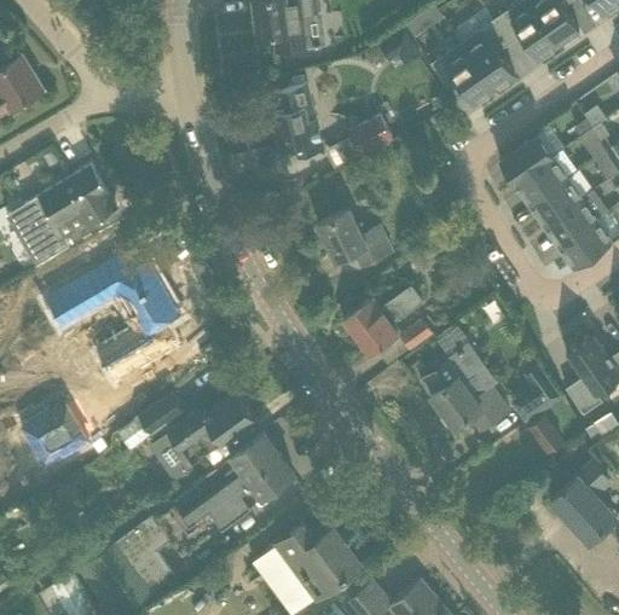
[(252,0),(258,39),(275,36),(276,52),(305,48),(300,15),(316,13),(314,0),(252,0)]
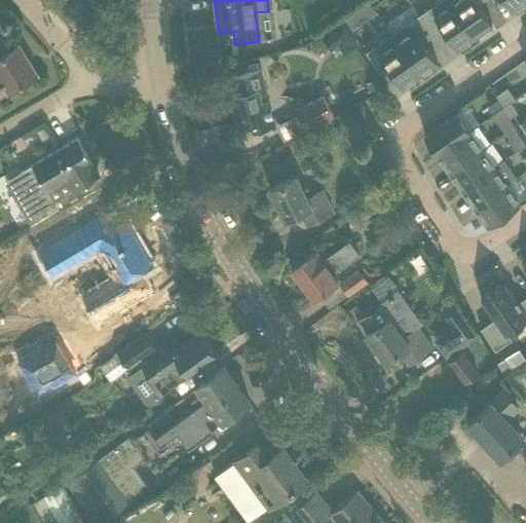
[(457,0),(451,5),(474,39),(492,27),(478,6),(486,0),(457,0)]
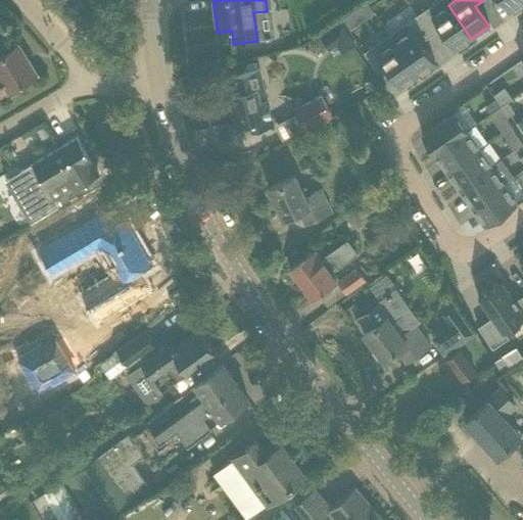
[(522,0),(497,0),(507,13),(522,2),(522,0)]
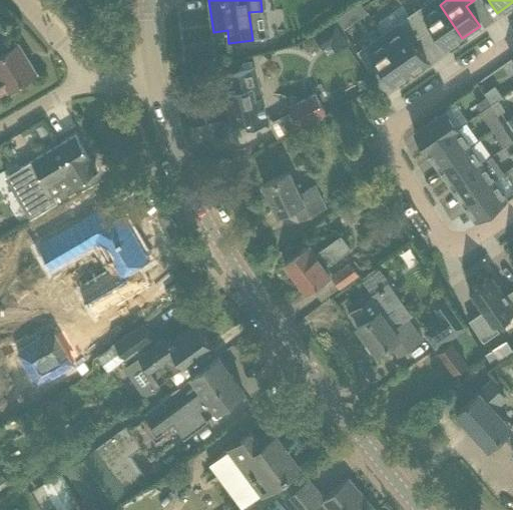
[(420,9),(409,16),(423,36),(432,30),(445,49),(462,38),(440,5),(424,15),(420,9)]
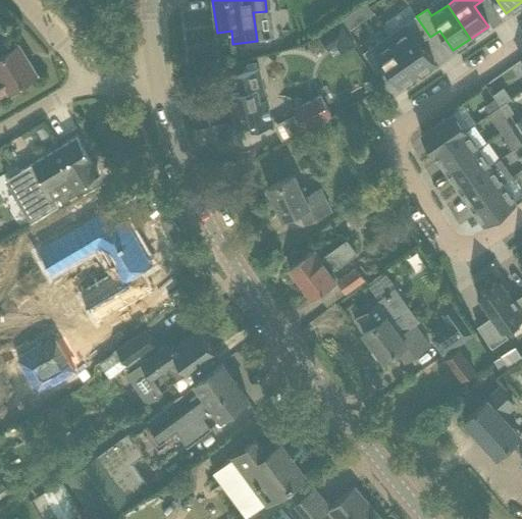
[(350,15),(343,20),(349,31),(357,26),(350,15)]
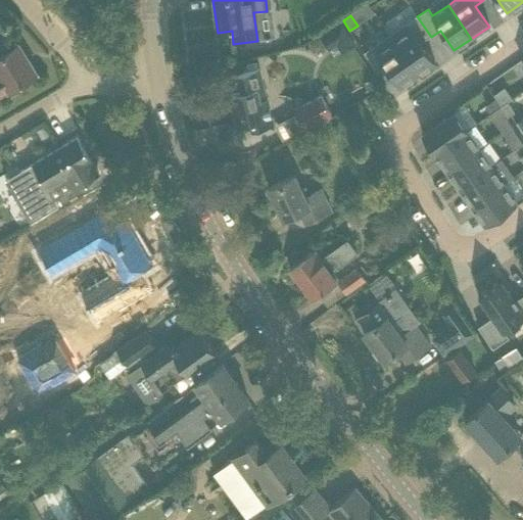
[(411,31),(395,42),(419,76),(436,63),(422,43),(431,37),(417,16),(406,25),(411,31)]
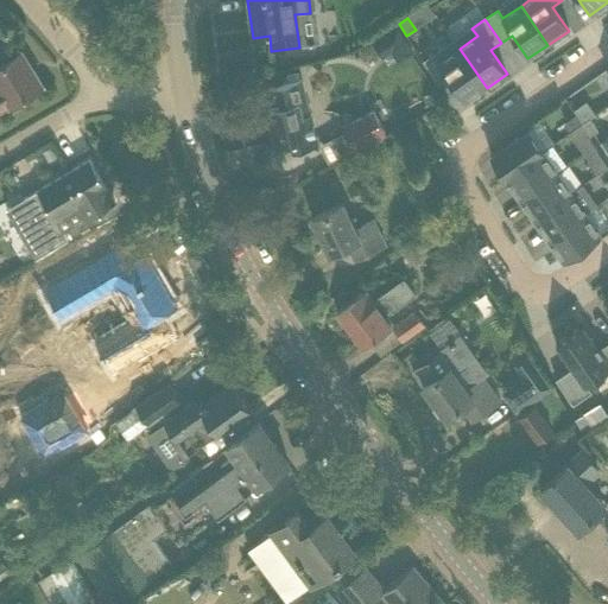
[(436,53),(423,63),(437,87),(450,78),(467,101),(487,88),(460,49),(442,61),(436,53)]
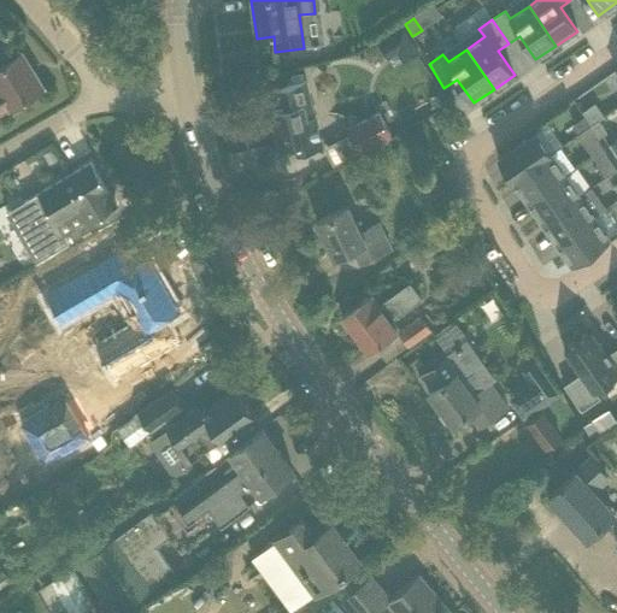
[(0,115),(42,88),(21,54),(0,68),(0,115)]
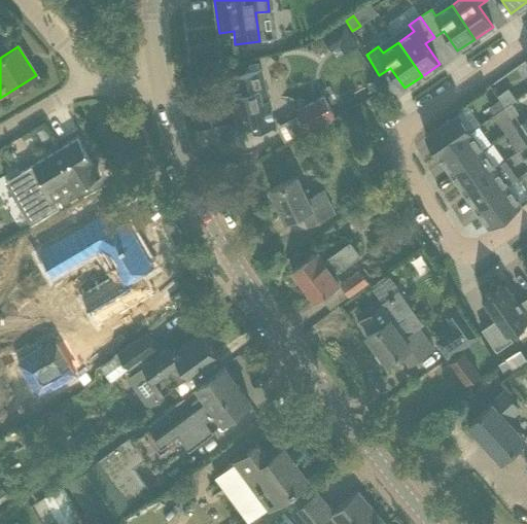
[(260,71),(229,78),(233,96),(231,97),(238,128),(252,125),(253,132),(275,127),(269,100),(268,101),(260,71)]
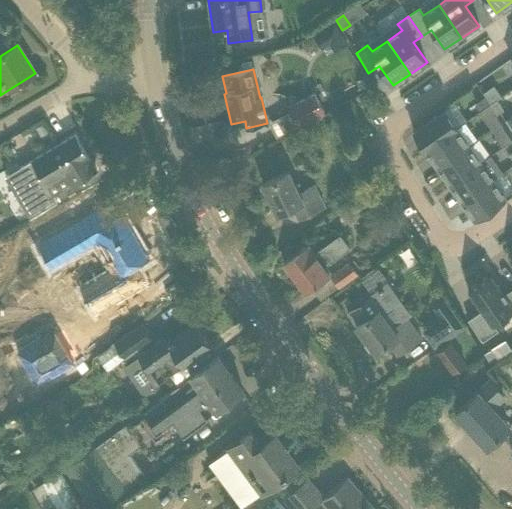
[(497,102),(500,100),(493,89),(483,97),(485,100),(490,106),(490,107),(497,102)]
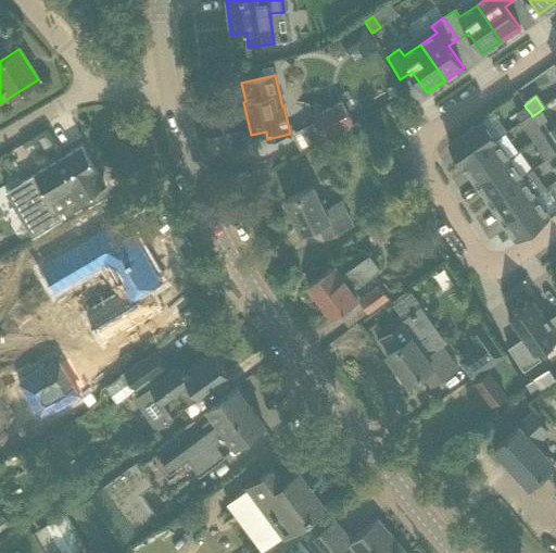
[(312,120),(323,139),(351,124),(340,104),(312,120)]
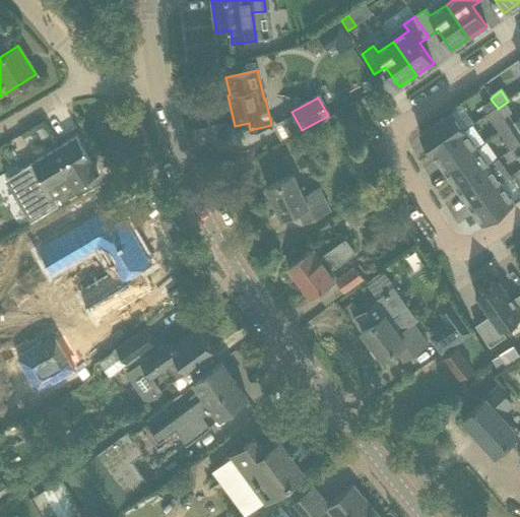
[(498,108),(493,102),(482,109),(486,115),(498,108)]
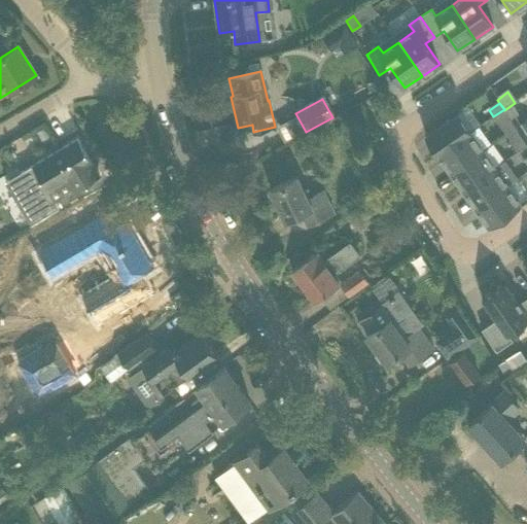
[(512,119),(518,115),(512,105),(504,110),(510,117),(512,119)]
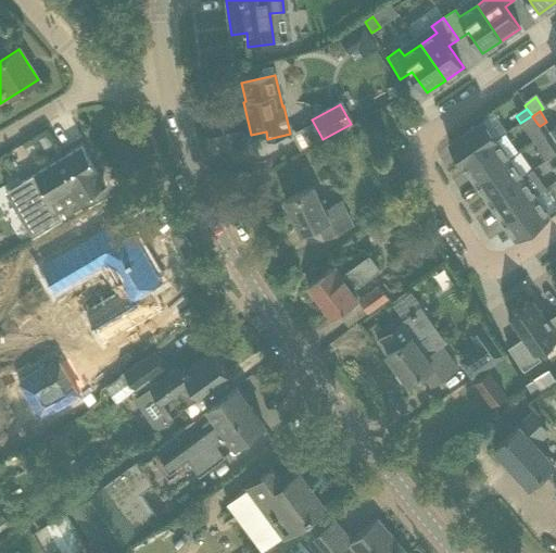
[(532,116),(532,115),(520,123),(519,124),(528,135),(536,128),(540,126),(538,124),(532,116)]
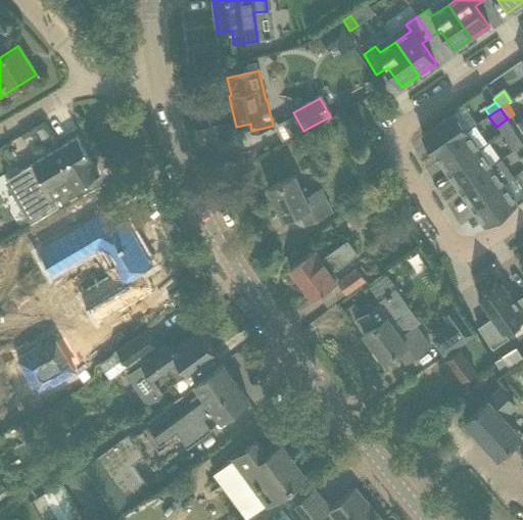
[(434,155),(466,133),(454,114),(422,137),(434,155)]
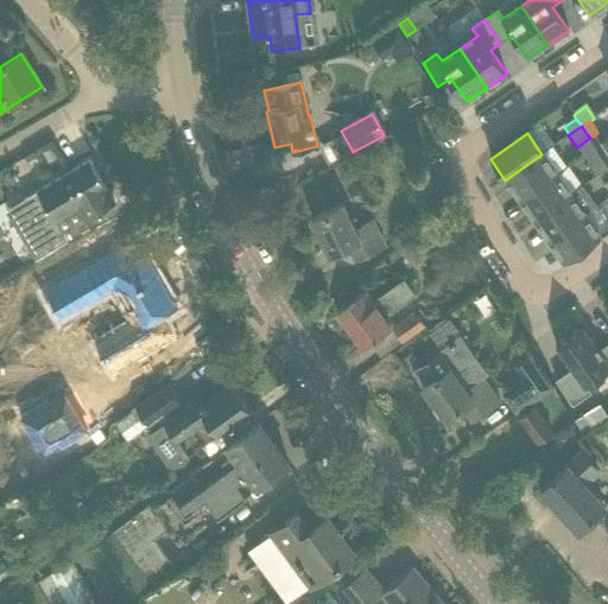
[(50,151),(42,156),(48,166),(56,161),(50,151)]
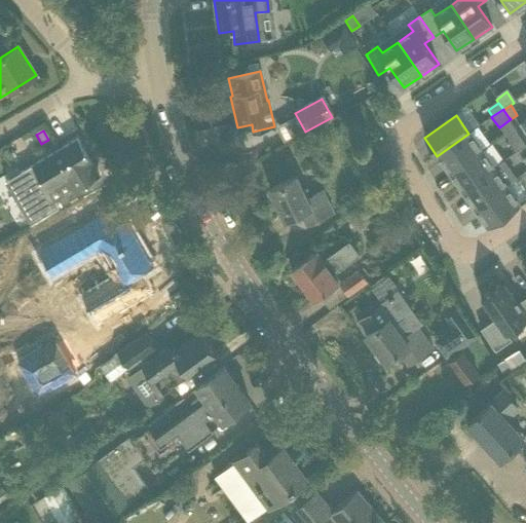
[(449,174),(481,151),(468,134),(437,156),(449,174)]
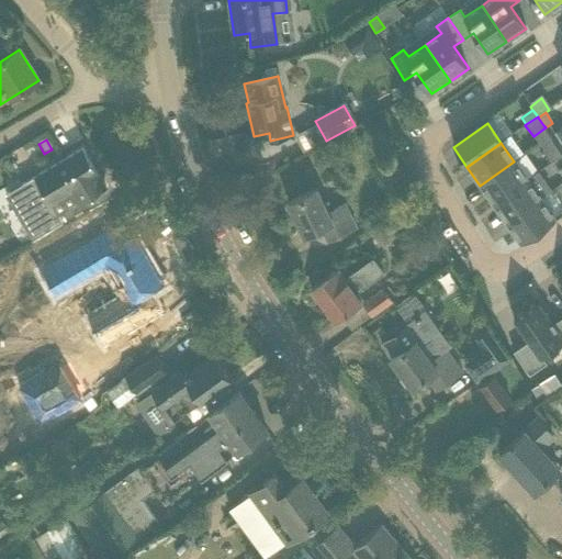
[(561,157),(553,145),(543,152),(552,164),(561,157)]
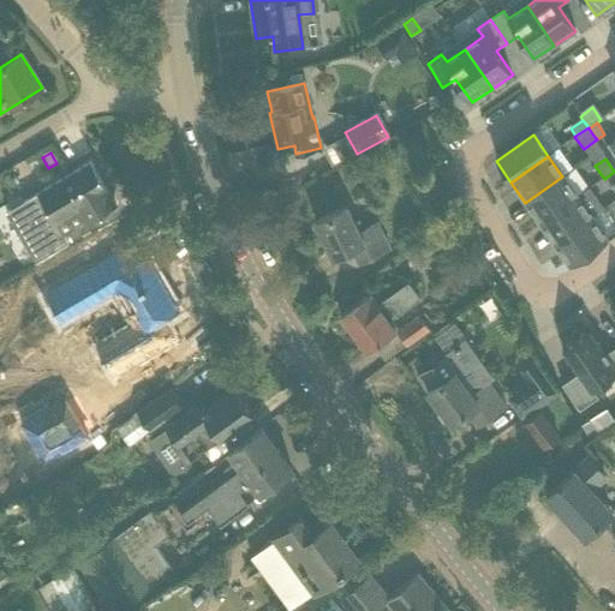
[(17,208),(7,214),(21,238),(35,263),(66,244),(64,239),(95,220),(115,207),(90,165),(17,208)]
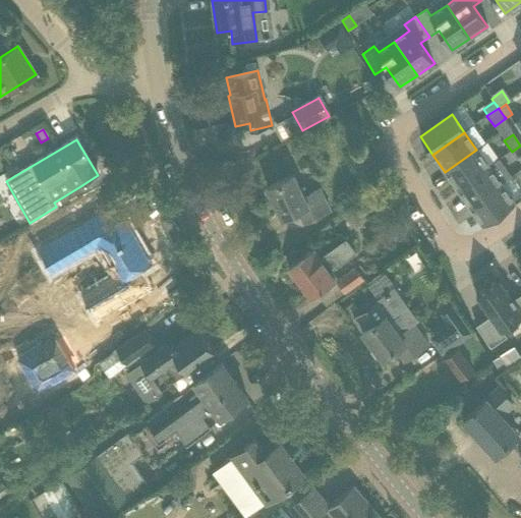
[(457,189),(489,168),(476,150),(445,172),(457,189)]
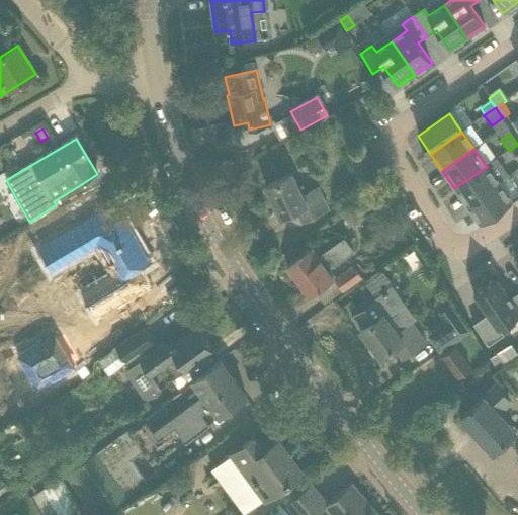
[(499,184),(487,167),(454,188),(467,206),(499,184)]
